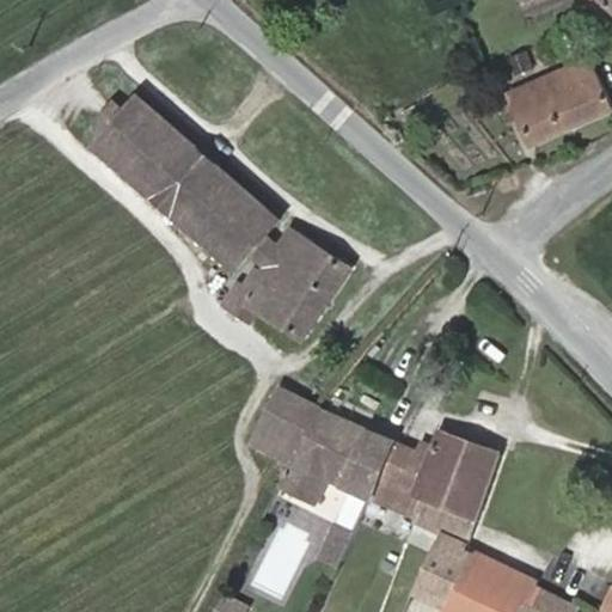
[(607,11),(604,0),(586,0),(594,24),(610,20),(607,11)]
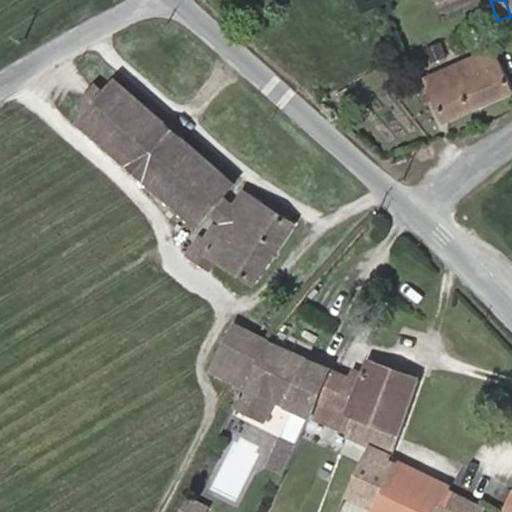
[(511,86),(495,47),(429,76),(447,120),(511,91),(511,86)]
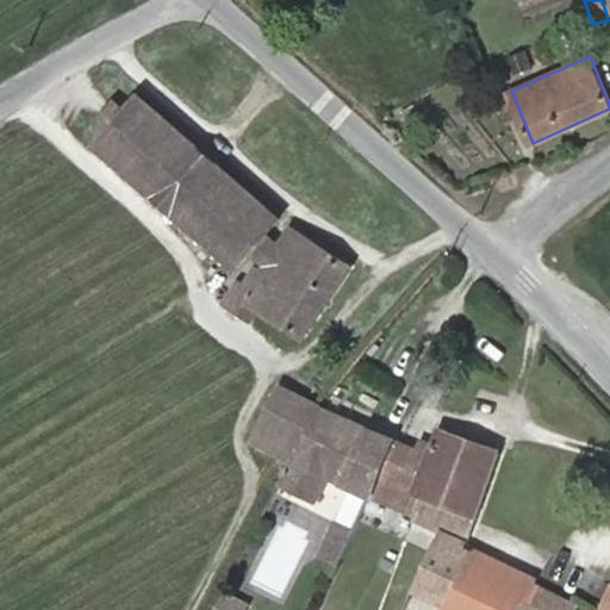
[(99,101),(85,118),(70,136),(129,185),(170,134),(112,86),(99,101)]
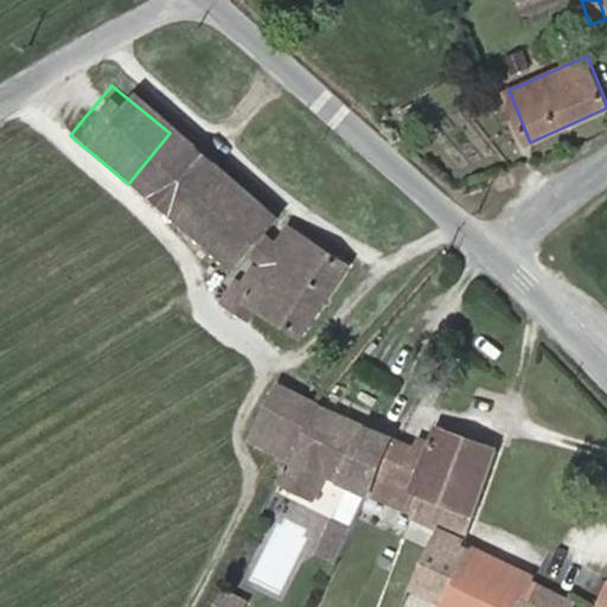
[(148,199),(190,151),(170,133),(128,184),(148,199)]
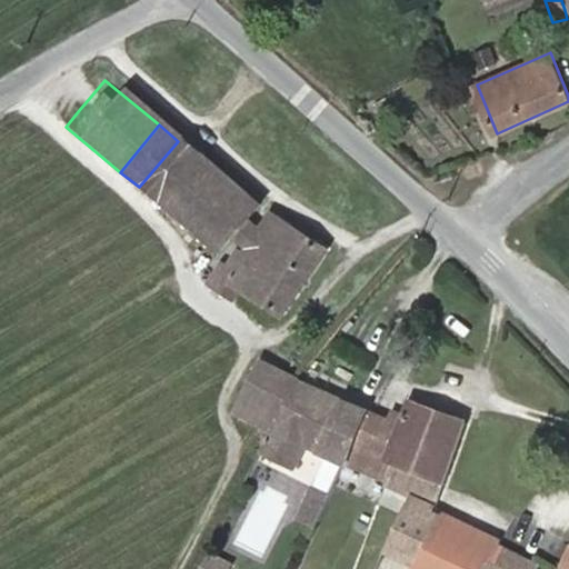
[(178,141),(139,187),(199,237),(211,222),(226,206),(238,190),(178,141)]
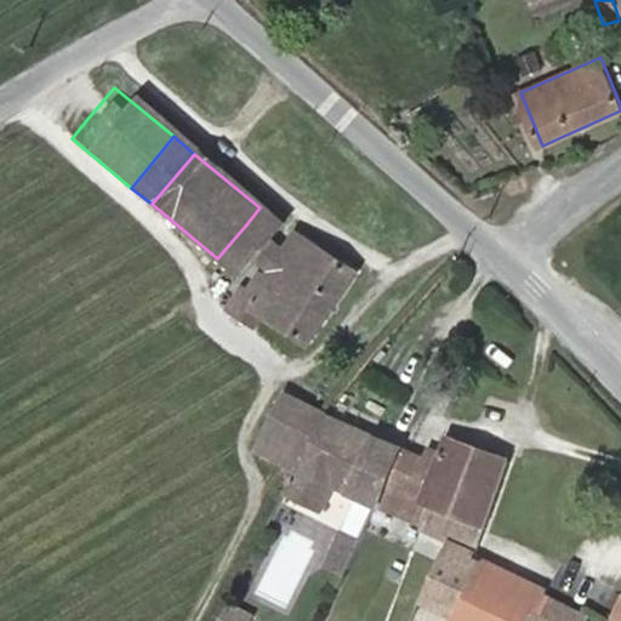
[(228,291),(241,300),(306,340),(352,268),(275,220),(271,226),(263,237),(250,256),(246,263),(228,291)]
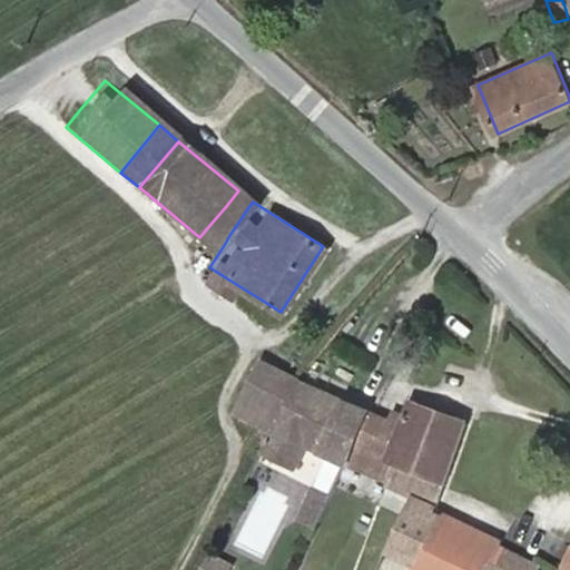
[(212,223),(229,235),(242,217),(226,206),(212,223)]
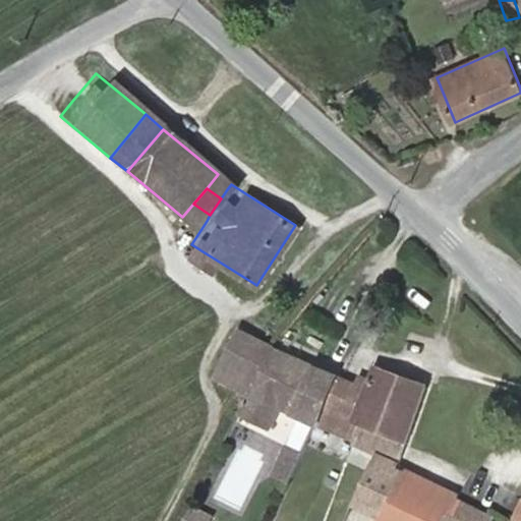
[(182,239),(191,244),(207,221),(199,217),(190,231),(185,228),(172,247),(175,249),(182,239)]
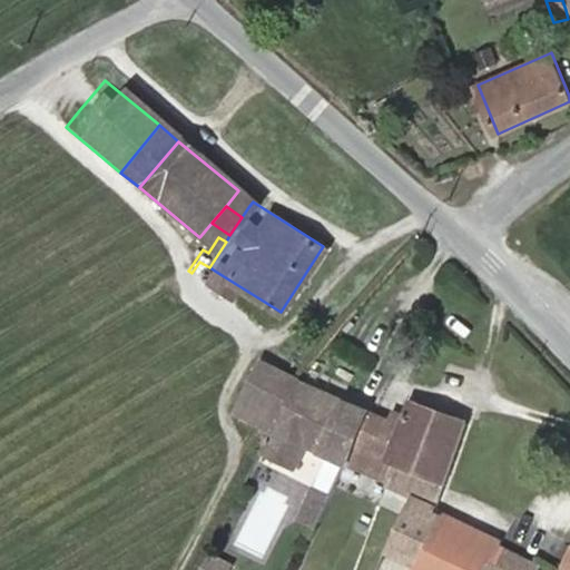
[(199,262),(192,273),(202,279),(209,267),(199,262)]
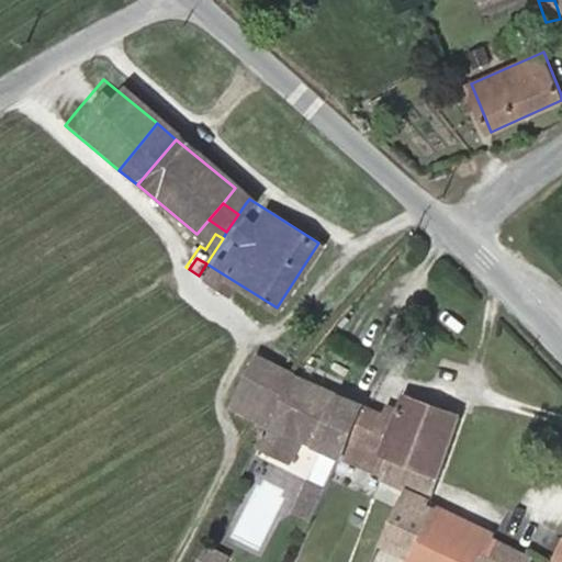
[(218,271),(206,263),(199,276),(211,283),(218,271)]
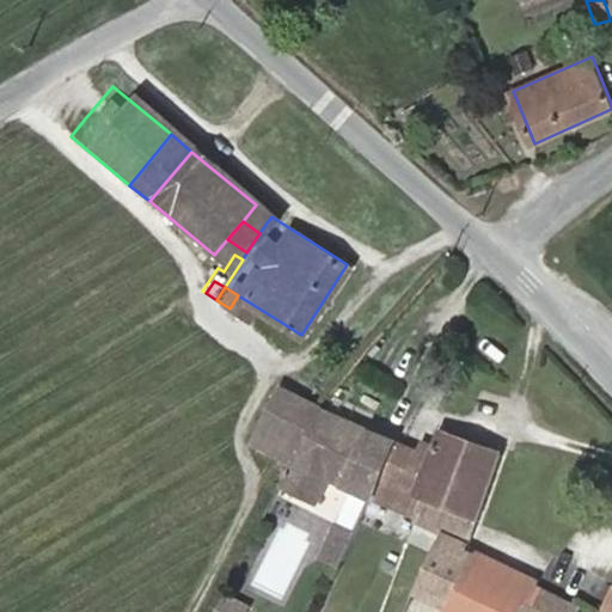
[(289,460),(317,408),(277,387),(252,439),(289,460)]
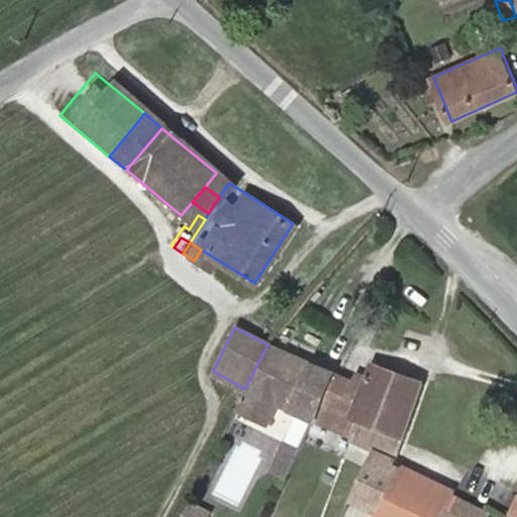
[(268,344),(244,389),(233,408),(265,423),(274,403),(313,421),(317,413),(335,374),(268,344)]
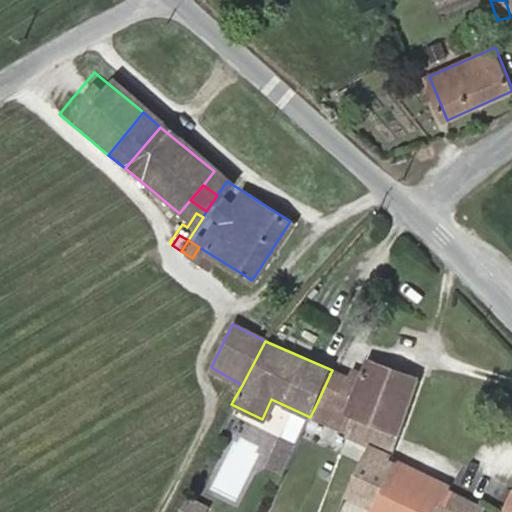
[(310,417),(348,434),(354,416),(398,434),(418,378),(367,360),(366,362),(358,382),(332,370),(314,409),(310,417)]
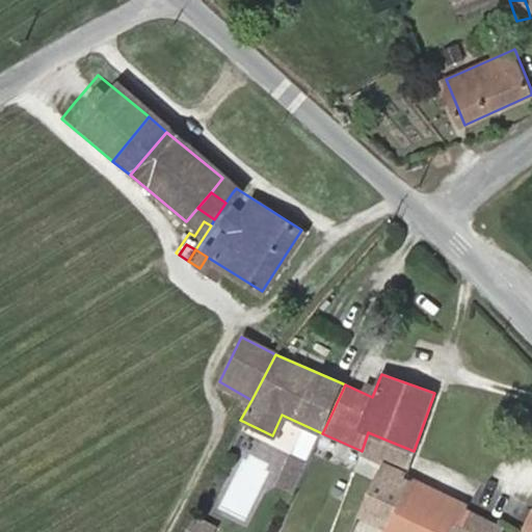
[(405,477),(414,451),(368,432),(362,451),(346,495),(362,503),(356,517),(387,531),(393,519),(409,479),(405,477)]
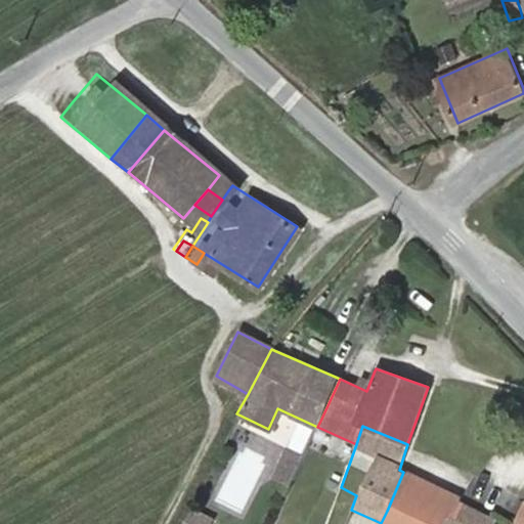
[(304,455),(289,448),(275,476),(291,483),(304,455)]
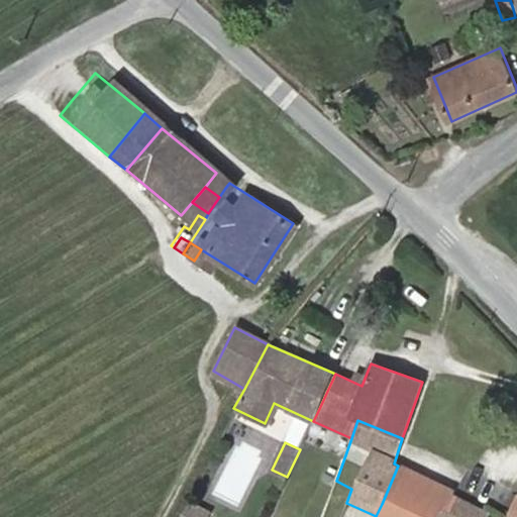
[(399,466),(398,466),(382,504),(376,516),(375,516),(441,516),(453,494),(454,492),(399,466)]
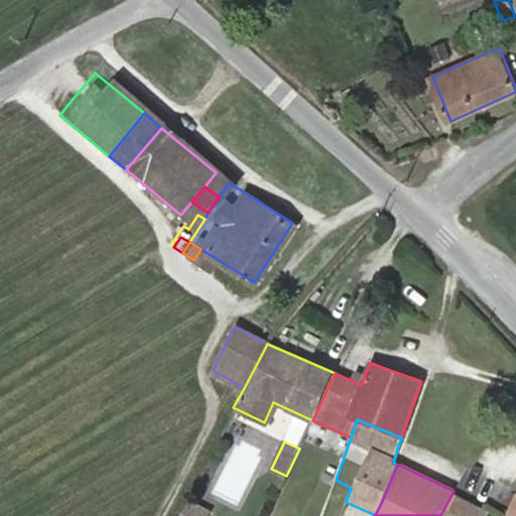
[(453,493),(440,515),(487,515),(489,512),(453,493)]
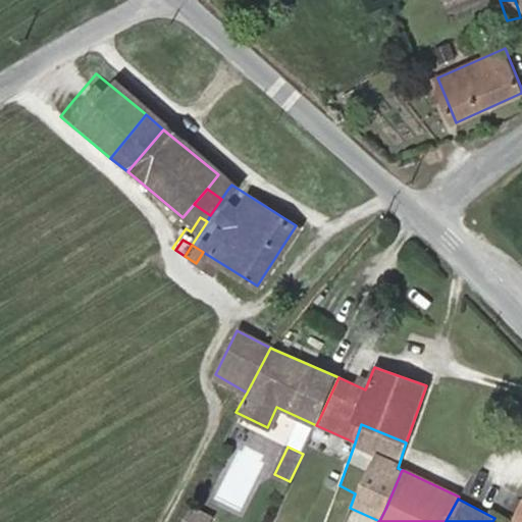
[(215,521),(217,520),(195,507),(186,521),(215,521)]
